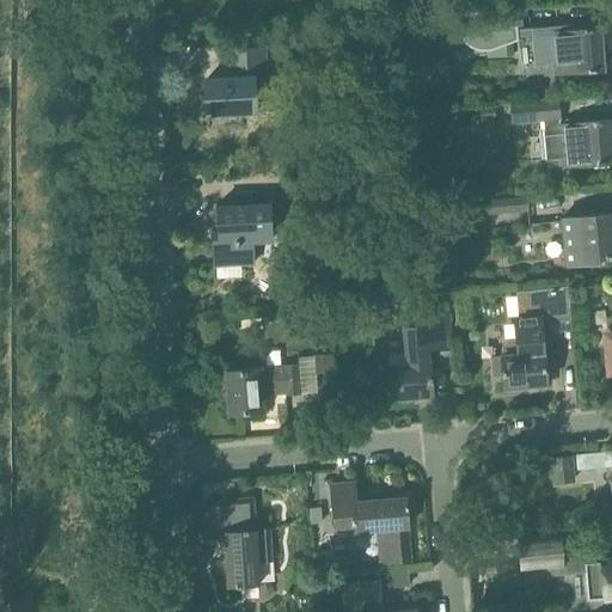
[(451,44),(475,42),(475,43),(512,41),(512,35),(510,29),(509,10),(448,14),(451,44)]
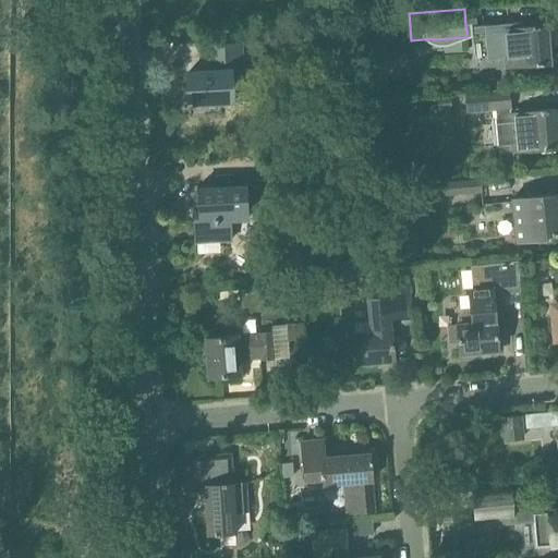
[(488,29),(490,59),(505,58),(506,68),(549,64),(548,52),(552,51),(550,39),(547,38),(546,24),(524,26),(523,21),(465,26),(466,32),(488,29)]
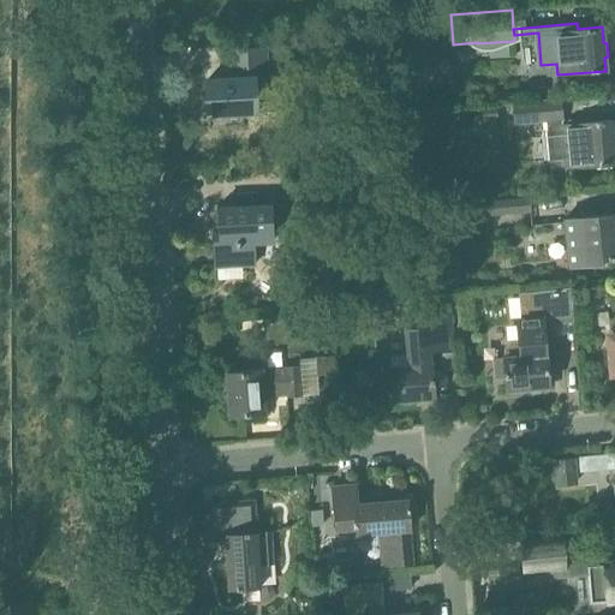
[(267,49),(233,51),(234,79),(224,81),(224,82),(207,83),(208,115),(257,113),(255,84),(269,84),(267,49)]
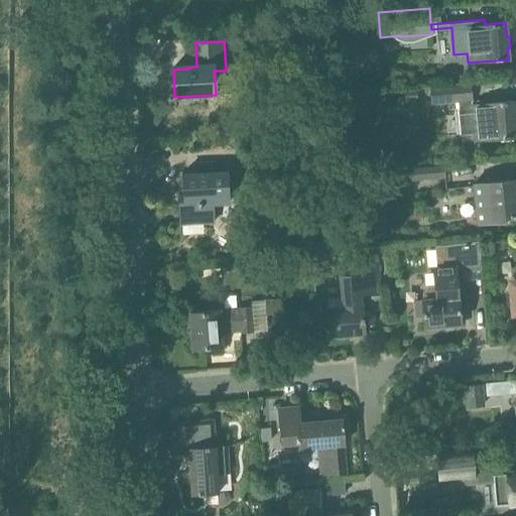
[(431,105),(458,103),(461,134),(474,133),(474,142),(515,137),(512,101),(473,105),(472,102),(474,102),(472,83),(429,86),(431,105)]
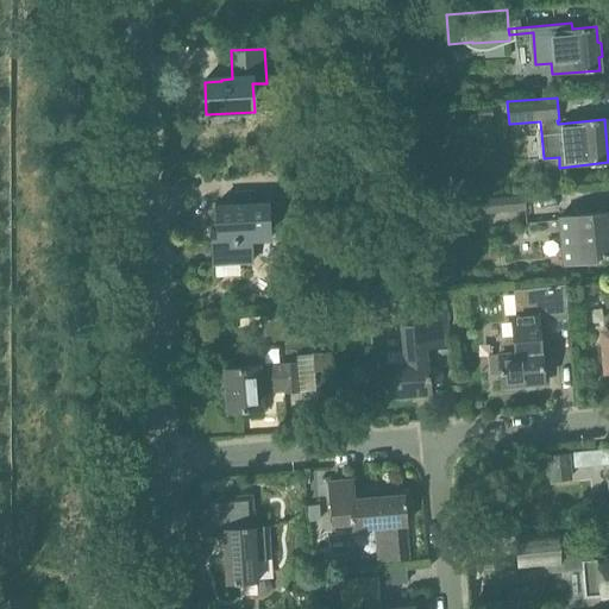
[(478,121),(494,119),(493,105),(477,107),(478,121)]
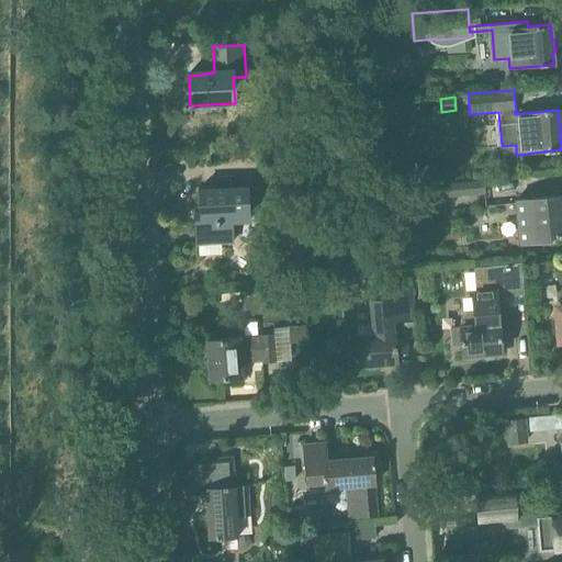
[(247,187),(235,188),(235,173),(214,175),(214,189),(200,190),(201,213),(195,214),(197,244),(232,243),(232,222),(248,220),(247,187)]
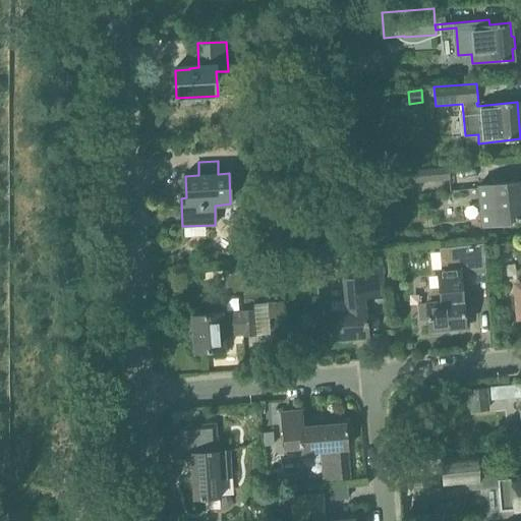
[(416,182),(450,179),(449,166),(415,169),(416,182)]
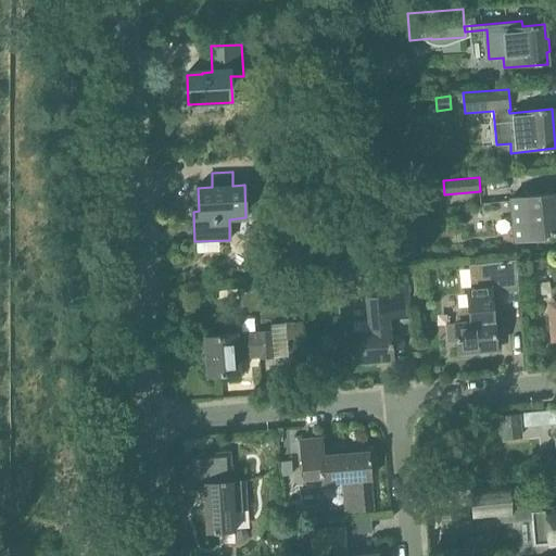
[(308,190),(307,180),(294,180),(295,191),(308,190)]
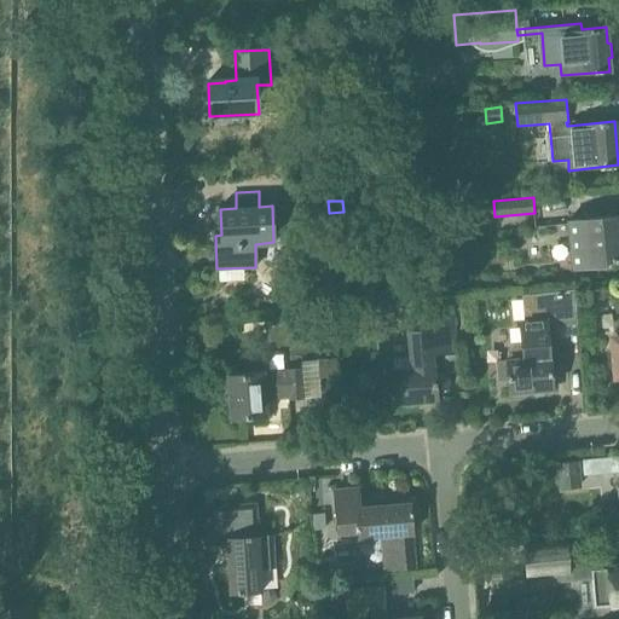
[(618,214),(568,221),(573,268),(606,266),(606,261),(618,259),(618,214)]
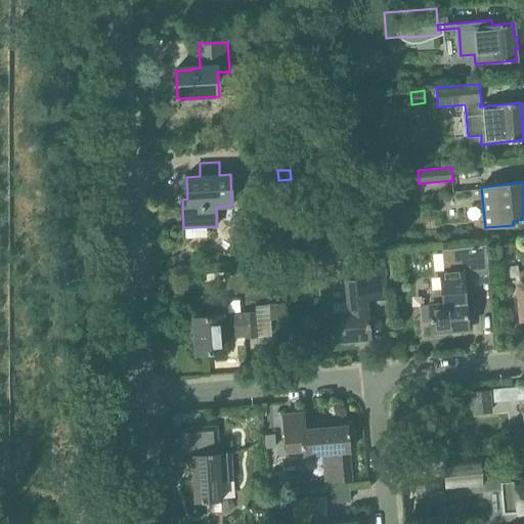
[(468,329),(467,316),(473,315),(469,272),(488,270),(486,246),(448,250),(450,272),(439,273),(441,291),(434,292),(429,298),(429,305),(428,305),(431,333),(468,329)]
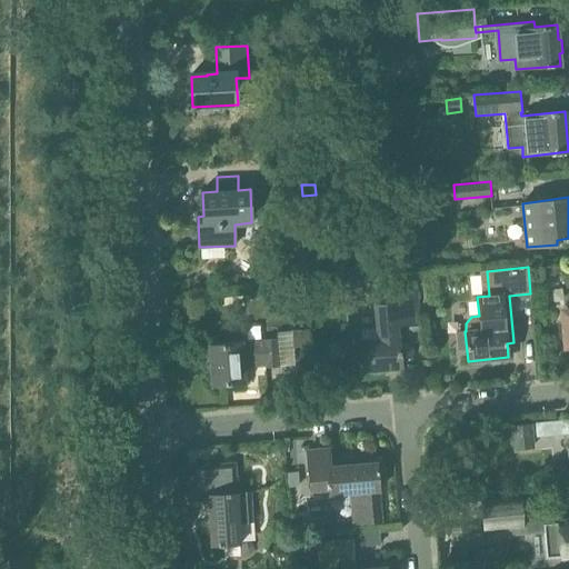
[(365,330),(343,332),(346,366),(361,365),(361,371),(401,367),(398,326),(420,323),(416,276),(400,278),(402,302),(375,305),(378,339),(366,340),(365,330)]
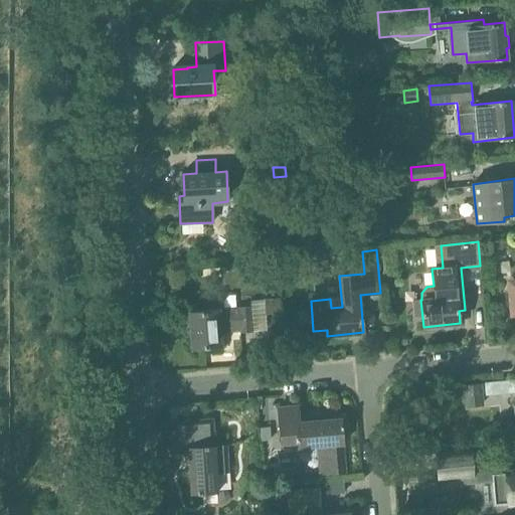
[(371,309),(380,308),(379,295),(370,296),(371,309)]
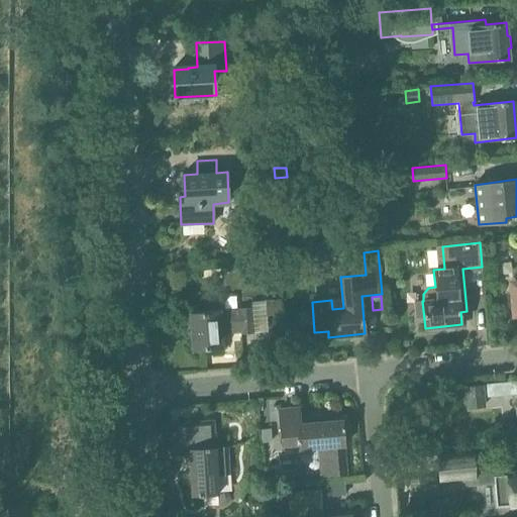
[(280,300),(266,301),(267,316),(281,315),(280,300)]
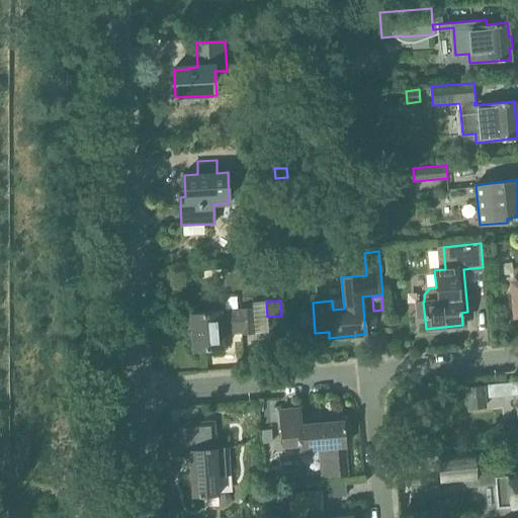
[(240,310),(220,312),(220,310),(190,313),(194,351),(223,348),(222,334),(242,333),(242,334),(254,333),(252,308),(240,309),(240,310)]
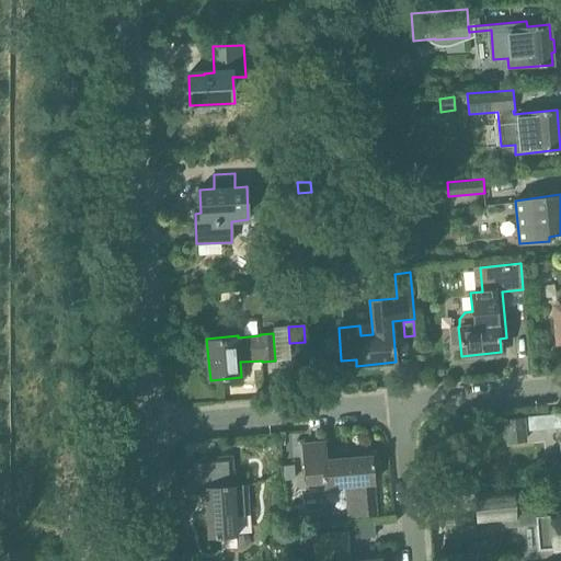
[(560,414),(560,415),(560,414),(524,416),(524,419),(505,420),(507,442),(526,439),(525,431),(560,427),(560,414)]
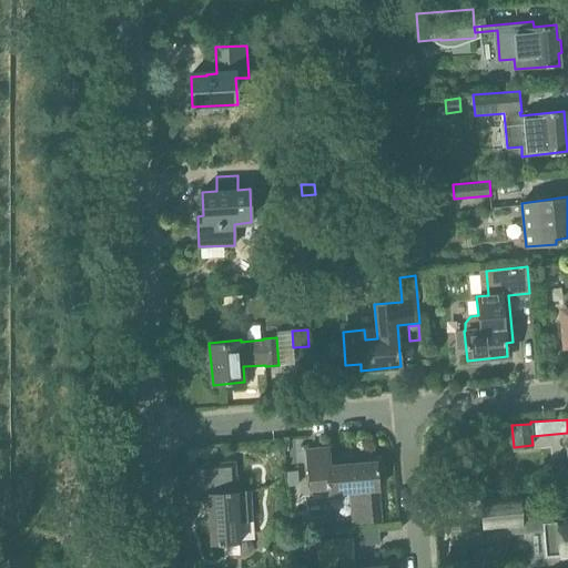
[(378,489),(376,460),(330,464),(328,447),(306,449),(311,489),(328,488),(328,494),(353,492),(356,523),(381,520),(378,489)]
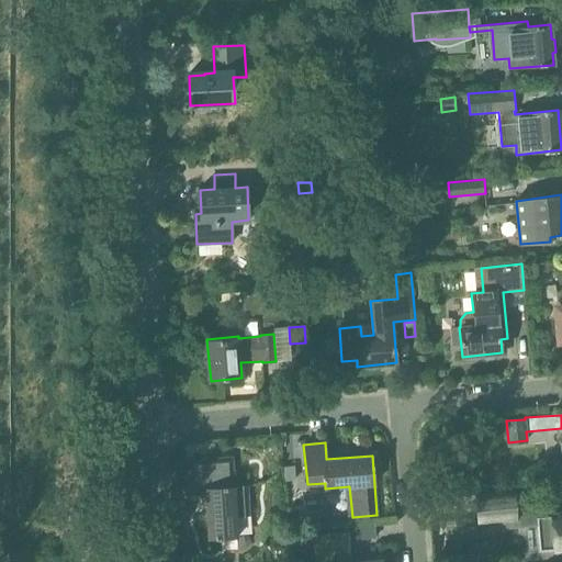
[(237,537),(236,517),(249,517),(248,486),(235,487),(233,458),(187,461),(189,487),(205,486),(209,538),(237,537)]
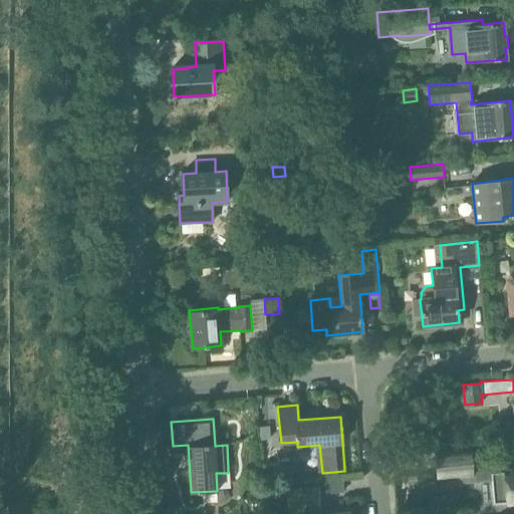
[(270,426),(259,427),(260,440),(271,439),(270,426)]
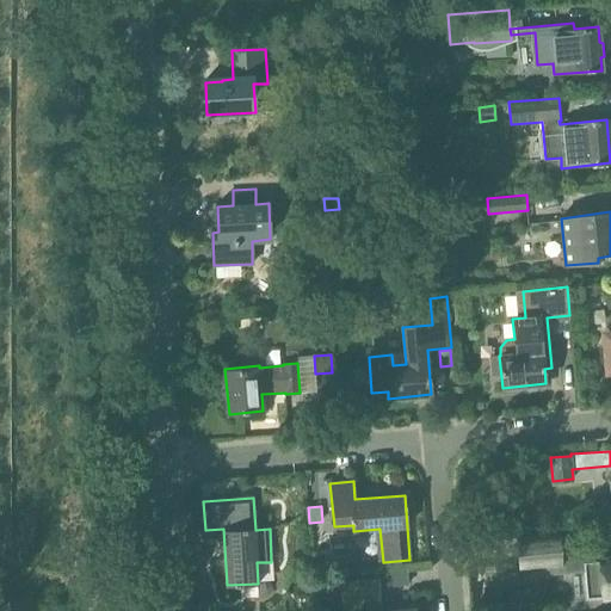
[(584,569),(587,598),(610,596),(610,560),(602,561),(600,551),(600,550),(573,553),(573,557),(561,559),(559,536),(517,539),(519,565),(547,562),(548,573),(584,569)]
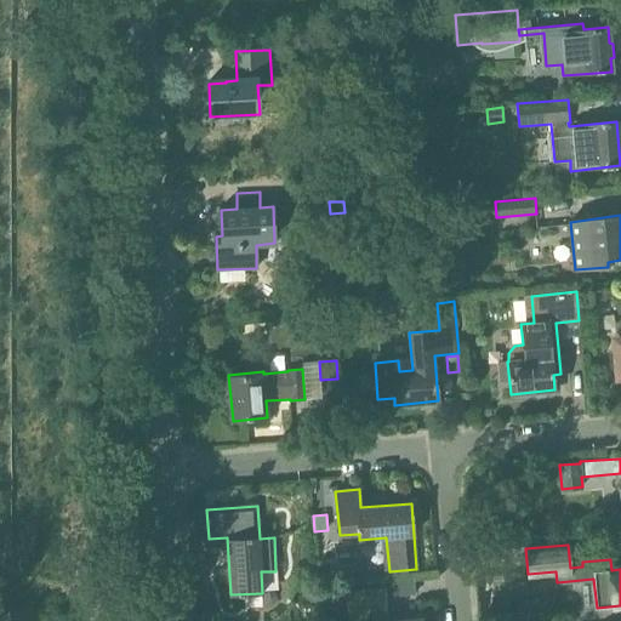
[(397,593),(415,592),(414,577),(394,579),(397,593)]
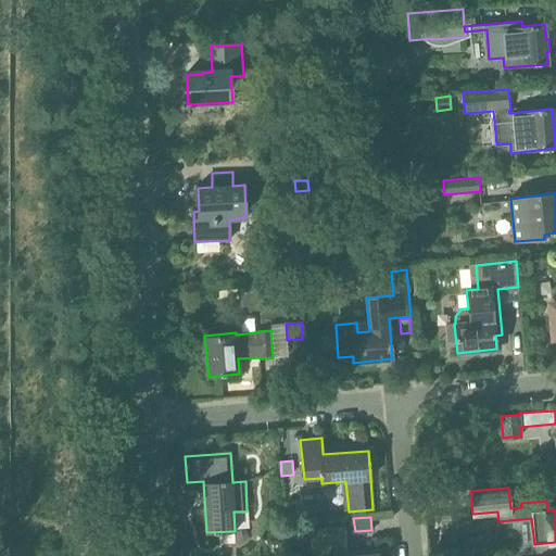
[(377,555),(378,554),(346,555),(344,527),(310,530),(312,555),(377,555)]
